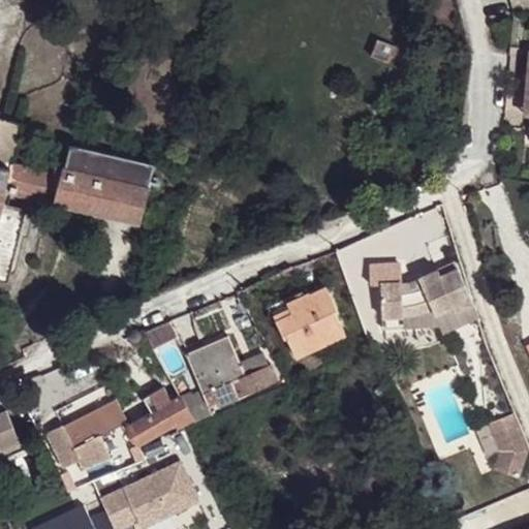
[(393,47),(376,40),(370,56),(386,62),(393,47)]
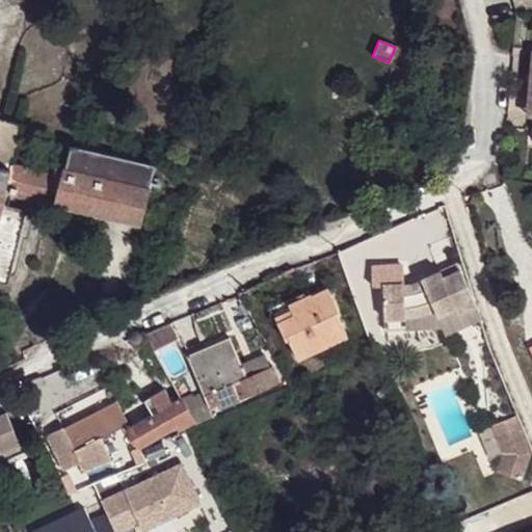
[(0,212),(1,206),(5,193),(12,163),(24,126),(0,114),(0,212)]
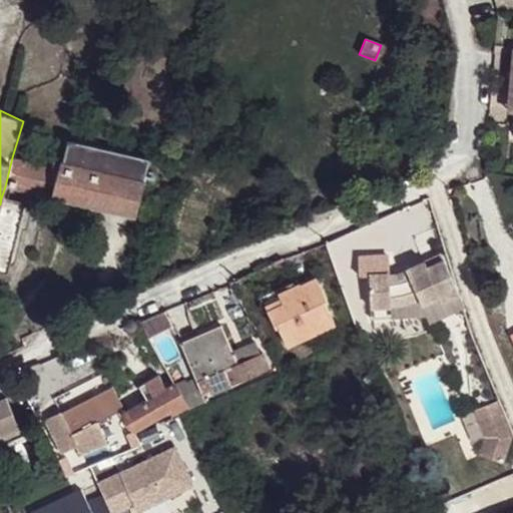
[(60,162),(39,156),(37,164),(29,162),(21,190),(40,195),(88,208),(132,219),(142,184),(148,161),(66,139),(60,162)]
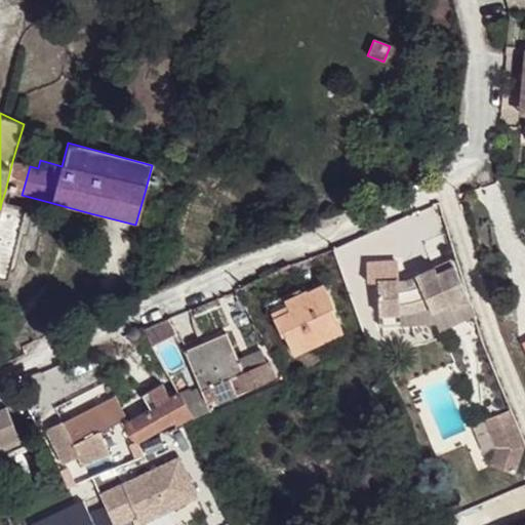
[(5,191),(22,195),(30,166),(12,161),(5,191)]
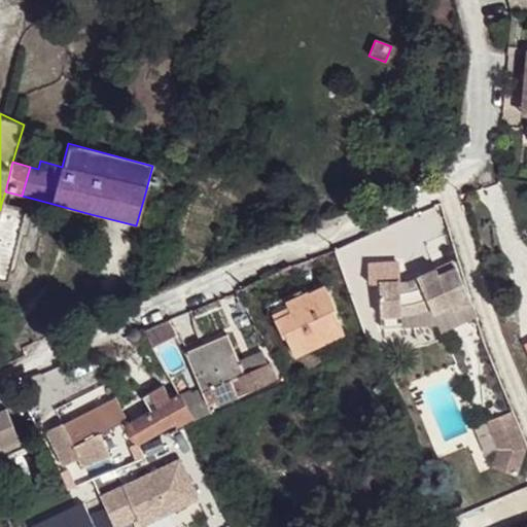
[(266,177),(260,187),(273,192),(277,183),(266,177)]
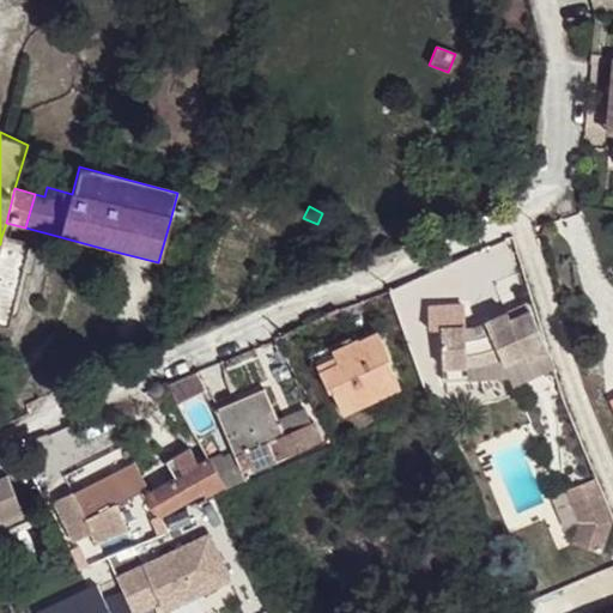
[(29,244),(1,237),(0,244),(0,326),(7,328),(29,244)]
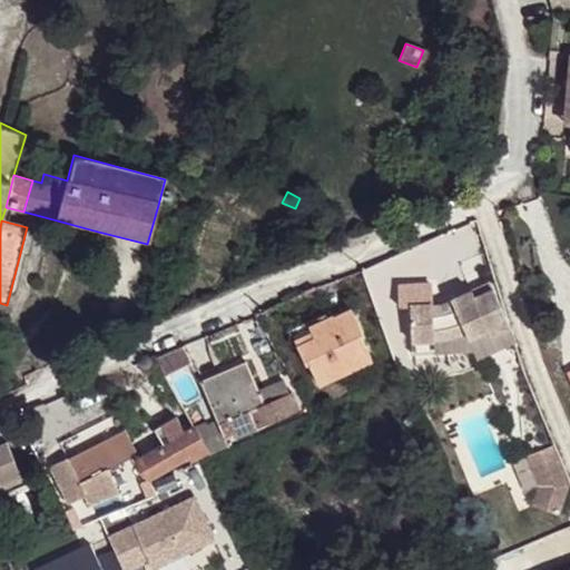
[(479,305),(497,297),(493,291),(474,298),(479,305)]
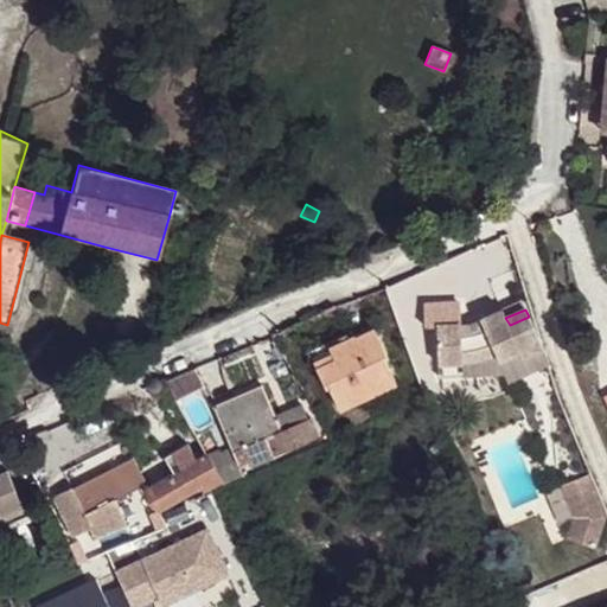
[(429,313),(428,334),(441,334),(464,334),(462,313),(429,313)]
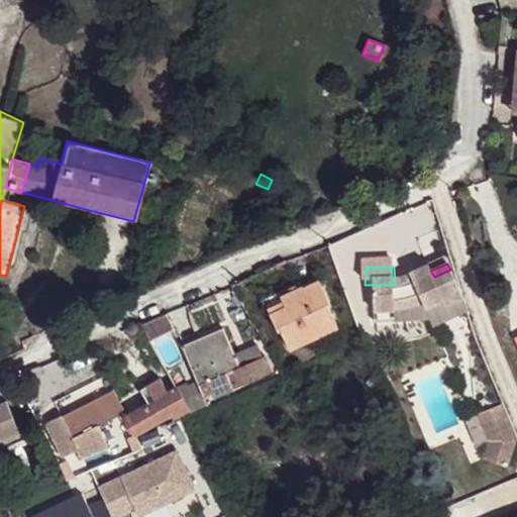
[(395,285),(376,285),(377,329),(400,327),(413,326),(429,320),(438,339),(475,323),(450,270),(434,277),(430,271),(412,279),(414,285),(395,288),(395,285)]
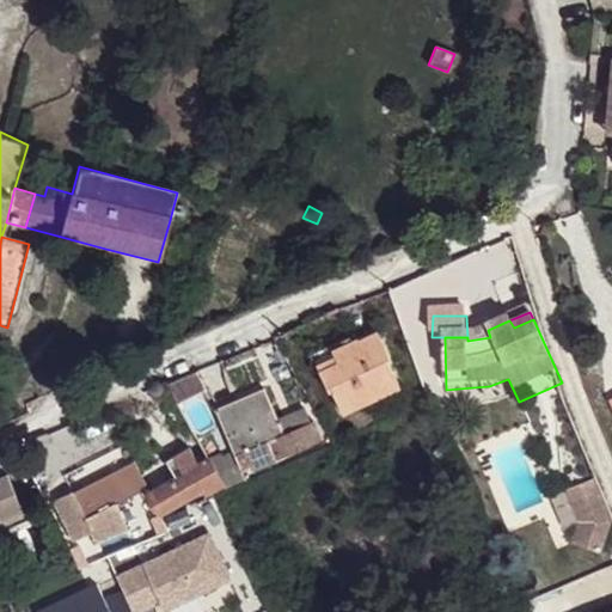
[(342,416),(399,390),(385,363),(389,362),(377,334),(313,361),(328,392),(332,391),(342,416)]
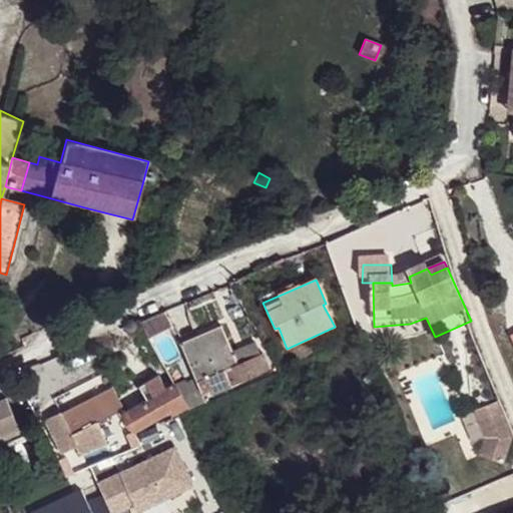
[(163,312),(139,322),(148,338),(170,326),(163,312)]
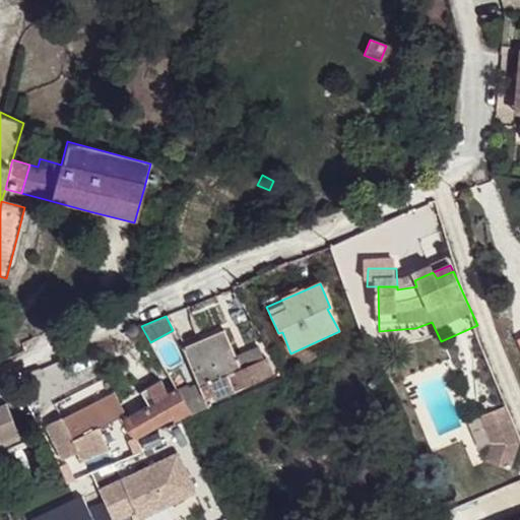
[(183,346),(200,386),(231,374),(236,387),(272,372),(267,359),(263,360),(258,347),(236,356),(224,328),(183,346)]
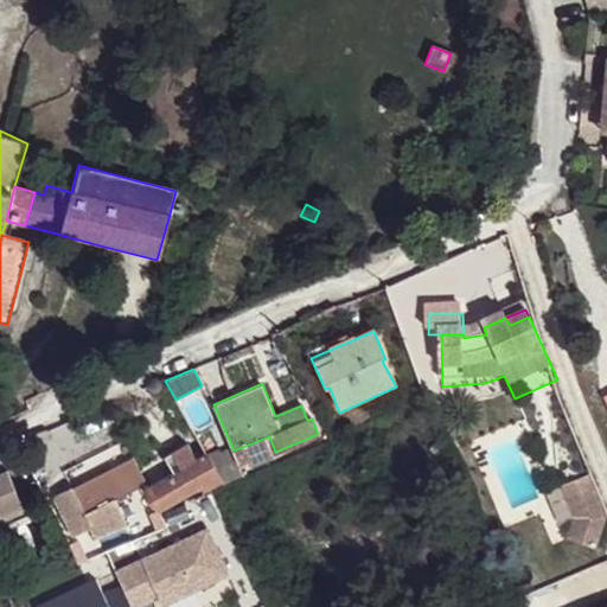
[(269,436),(234,451),(238,464),(240,466),(275,452),(269,436)]
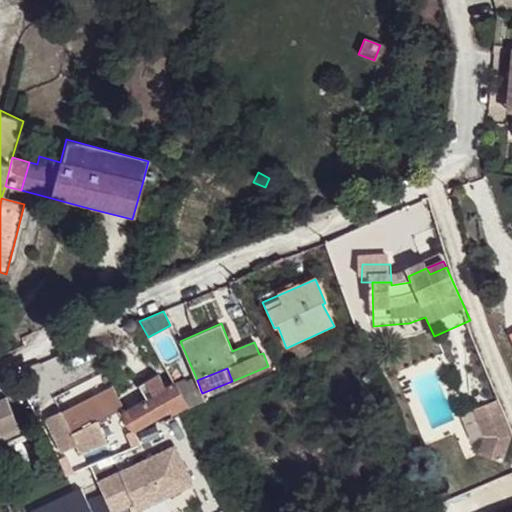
[(124,411),(135,428),(171,408),(173,410),(187,404),(184,399),(175,383),(166,388),(160,376),(141,387),(148,398),(124,411)]
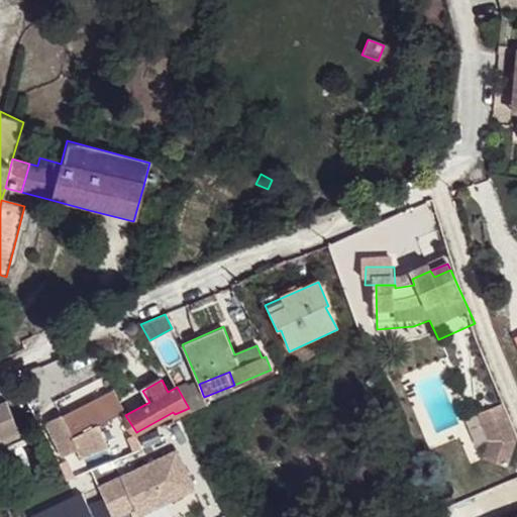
[(96,426),(125,412),(113,389),(107,392),(61,415),(43,424),(59,458),(75,451),(79,457),(102,448),(107,446),(96,426)]
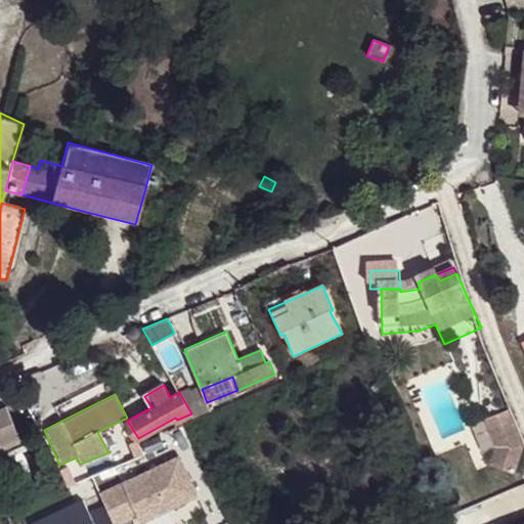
[(194,418),(211,410),(207,402),(206,400),(188,408),(191,413),(194,418)]
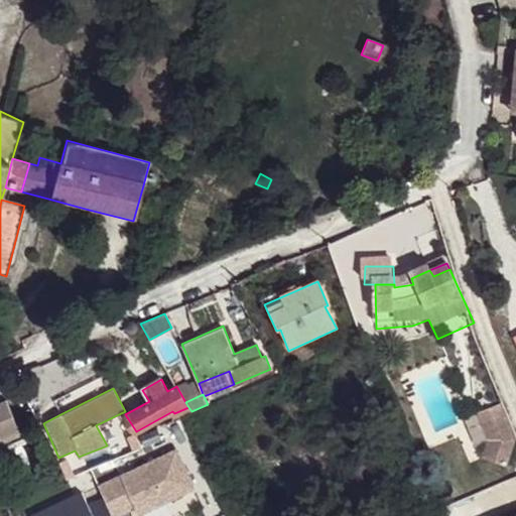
[(0,438),(18,431),(5,399),(0,401),(0,438)]
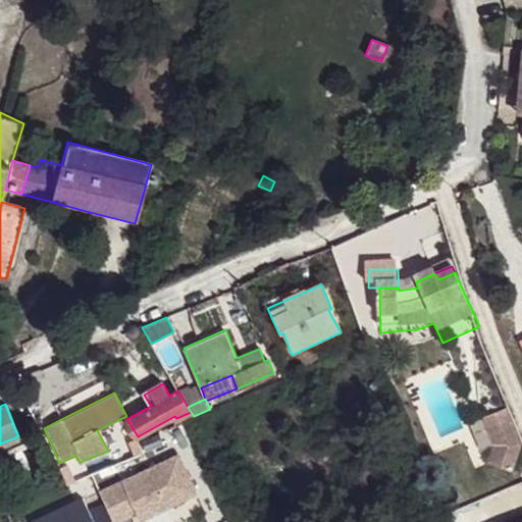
[(506,409),(483,417),(487,428),(510,419),(506,409)]
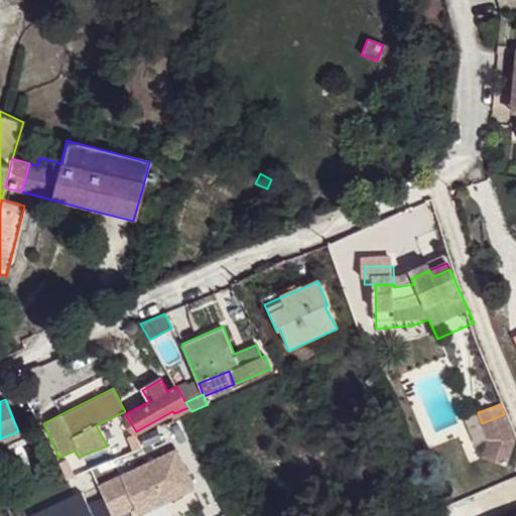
[(504,414),(482,423),(489,440),(483,459),(506,466),(514,440),(504,414)]
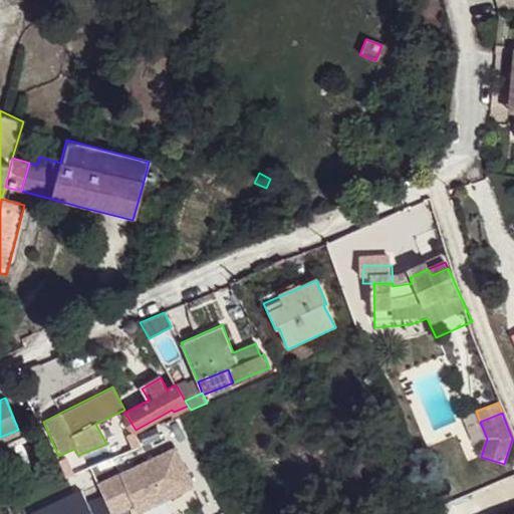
[(117,513),(134,507),(136,511),(195,485),(177,444),(95,480),(110,513),(117,513)]
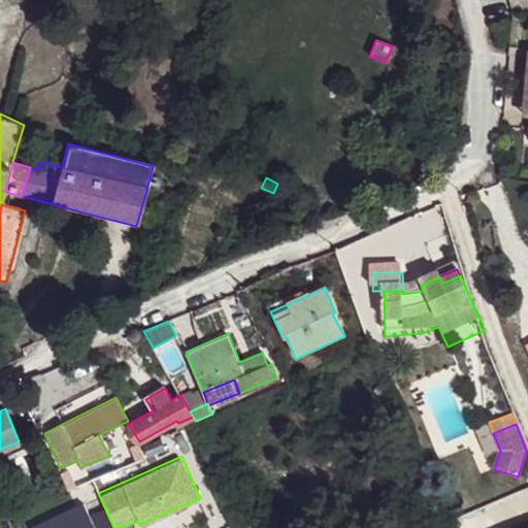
[(95,527),(84,500),(29,524),(30,527),(95,527)]
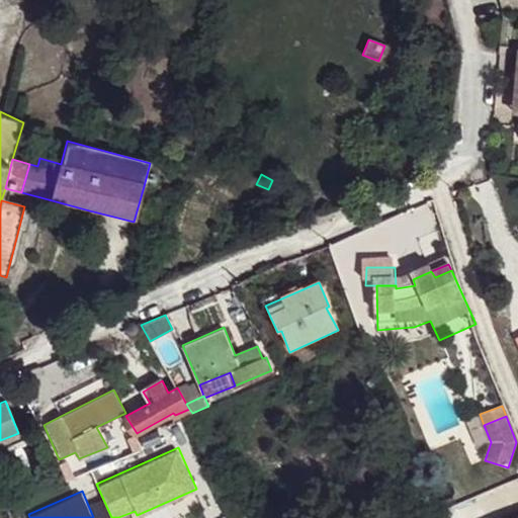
[(148,517),(171,517),(201,504),(195,491),(147,514),(148,517)]
